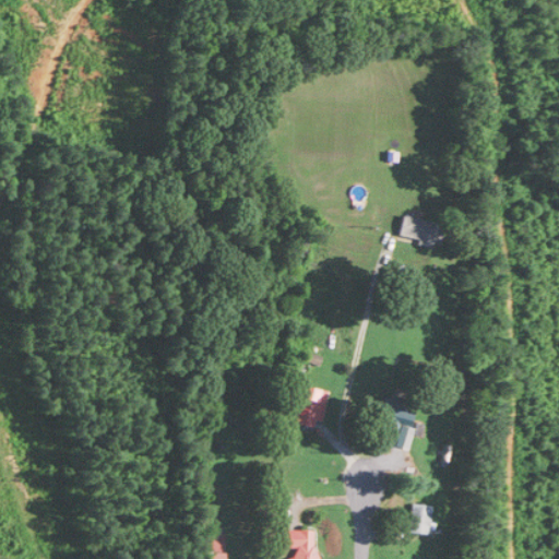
[(399,239),(442,249),(448,225),(404,215),(399,239)]
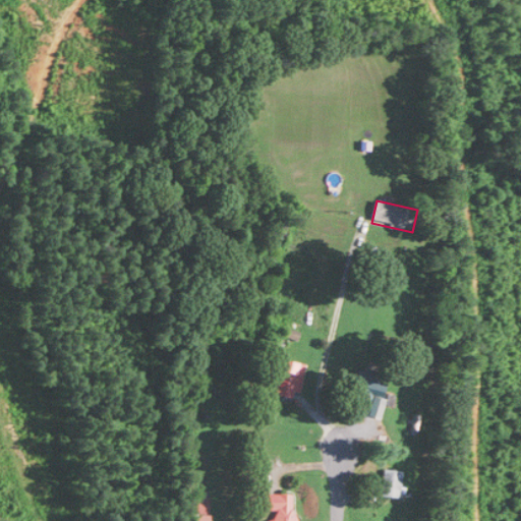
[(274,395),(297,399),(303,362),(280,358),(274,395)]
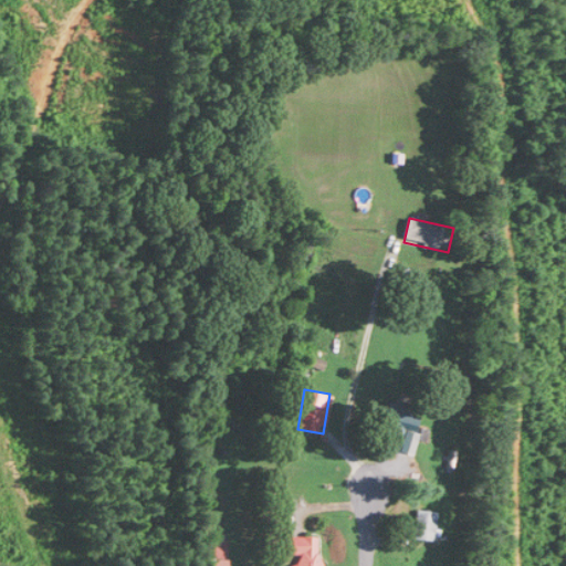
[(416,431),(421,408),(386,401),(378,439),(401,443),(404,429),(416,431)]
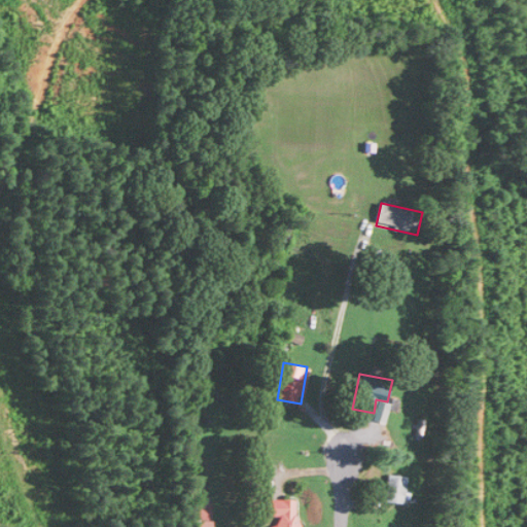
[(405,503),(406,476),(386,476),(386,503),(405,503)]
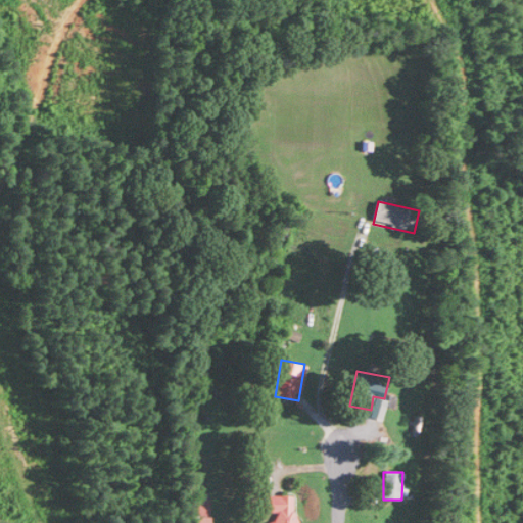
[(265,513),(274,513),(274,522),(294,522),(295,496),(265,495),(265,513)]
